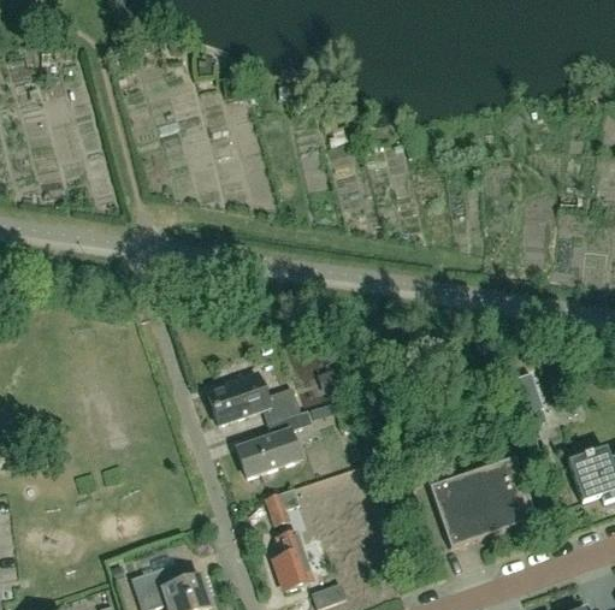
[(312,132),(311,98),(281,99),(282,134),(312,132)]
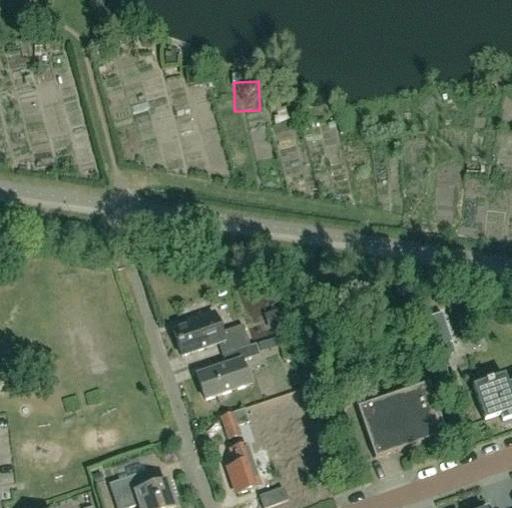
[(276,306),(267,310),(272,325),(282,322),(276,306)]
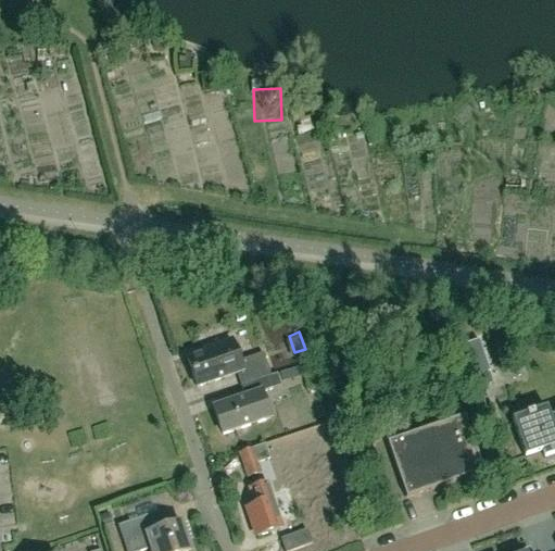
[(475,336),(464,340),(475,373),(490,367),(479,335),(475,336)]
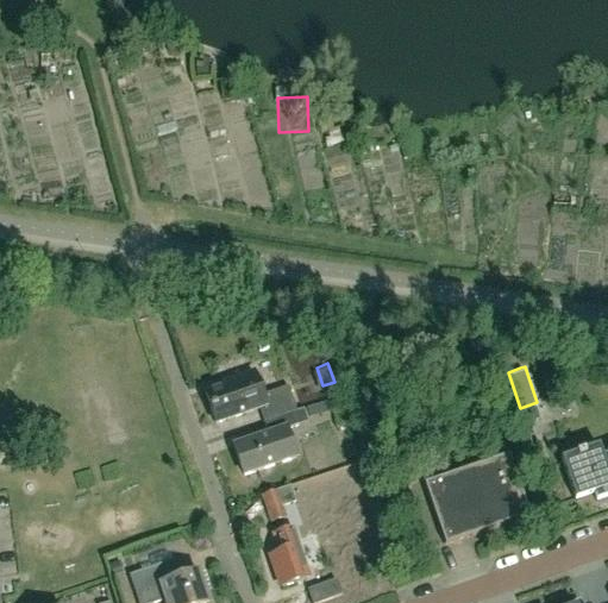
[(226,382),(206,389),(217,419),(259,403),(264,418),(296,408),(288,383),(261,391),(254,369),(224,379),(226,382)]
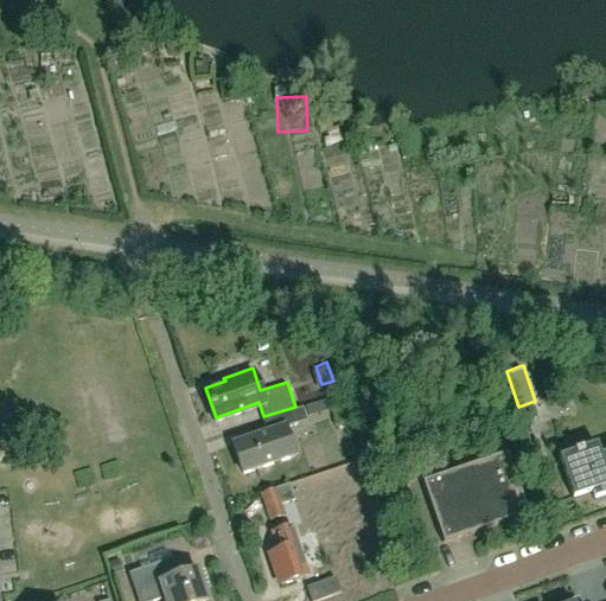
[(267,429),(234,441),(244,470),(295,452),(286,423),(306,416),(303,404),(295,407),(263,416),(267,429)]
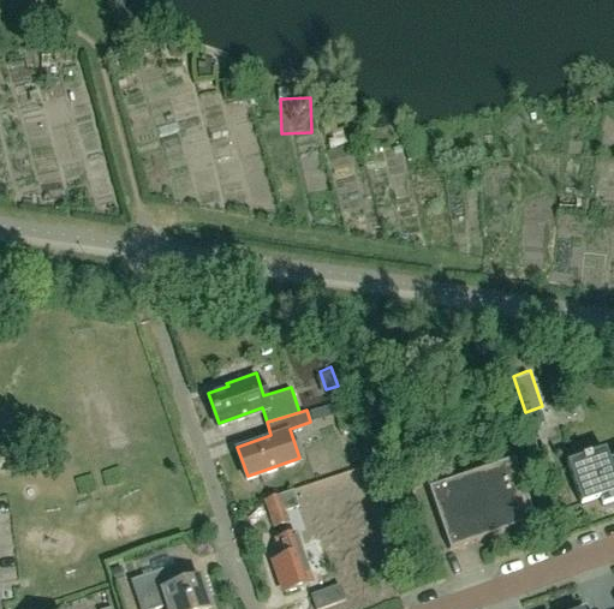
[(603,446),(567,459),(582,502),(584,502),(584,501),(598,495),(602,503),(606,502),(604,501),(613,497),(613,454),(607,457),(603,446)]
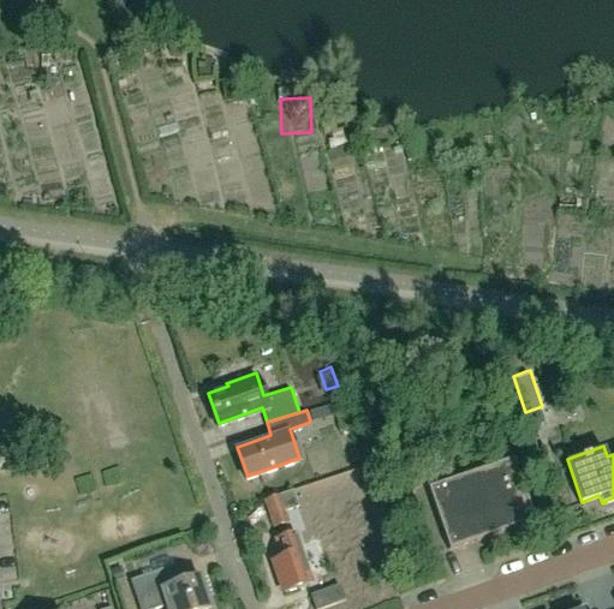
[(429,484),(449,545),(535,517),(514,455),(429,484)]
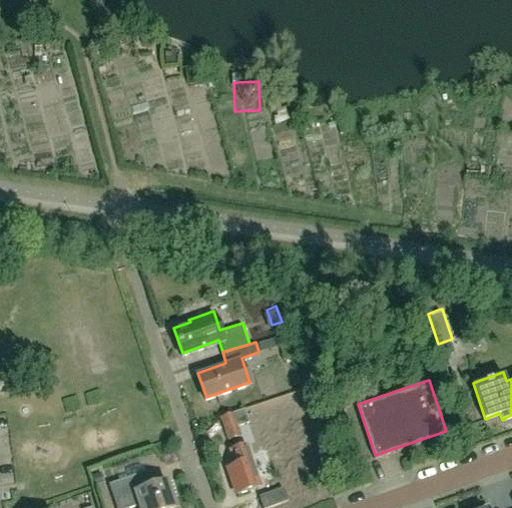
[(466,383),(458,386),(464,402),(471,399),(466,383)]
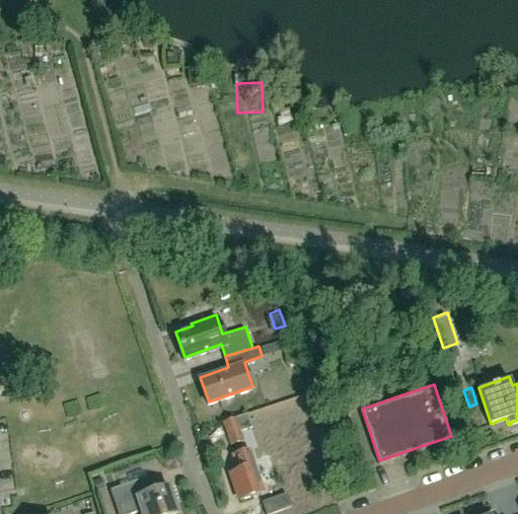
[(247,411),(223,419),(231,442),(244,438),(241,429),(252,425),(247,411)]
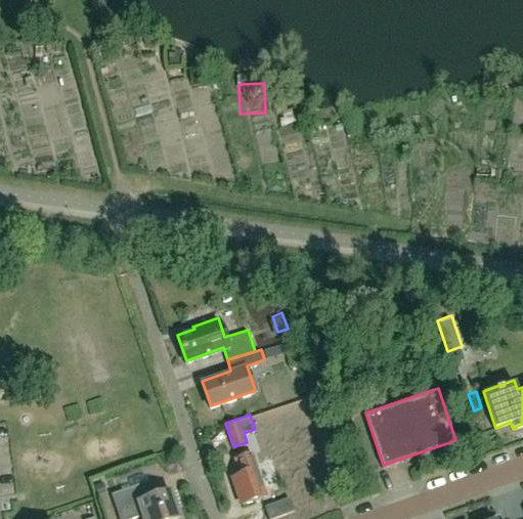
[(250,451),(236,456),(243,471),(233,474),(244,503),(265,494),(250,451)]
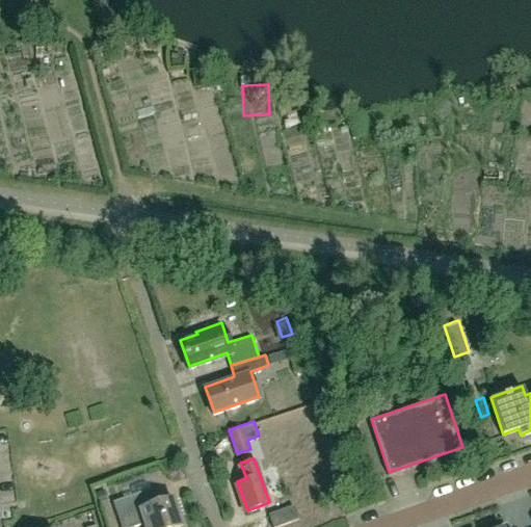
[(143,491),(152,488),(151,486),(113,500),(123,526),(125,526),(143,521),(145,526),(174,526),(183,524),(174,497),(149,505),(143,491)]
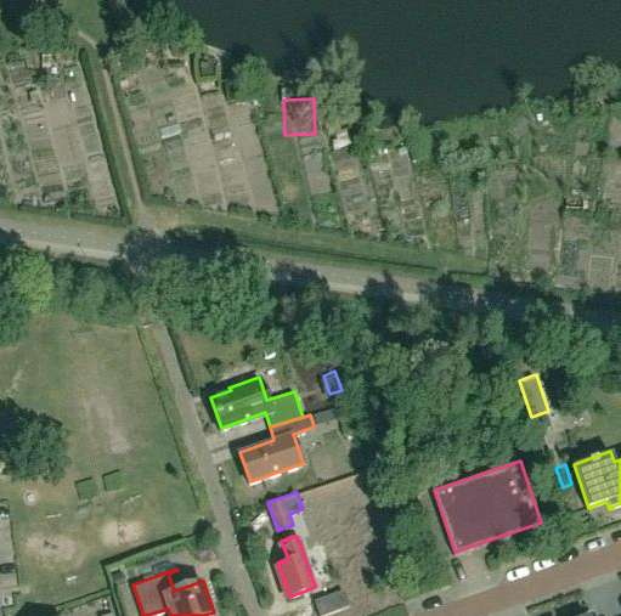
[(344,587),(315,598),(321,615),(350,604),(344,587)]
